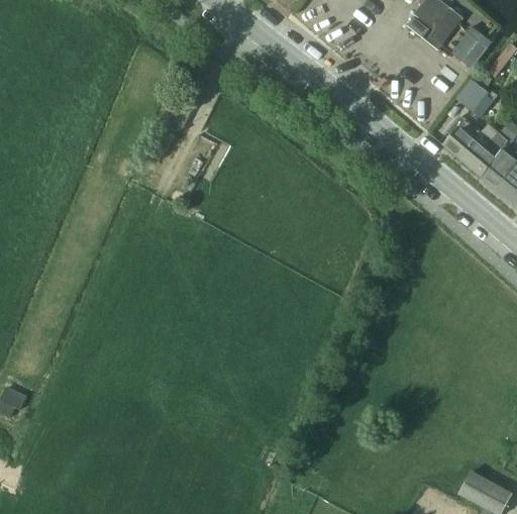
[(424,0),(406,24),(438,48),(463,16),(441,0),(424,0)]
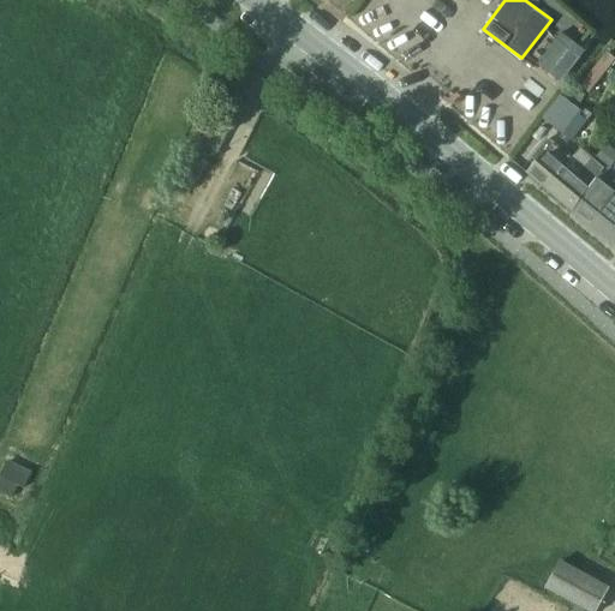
[(561,30),(538,60),(562,79),(585,49),(561,30)]
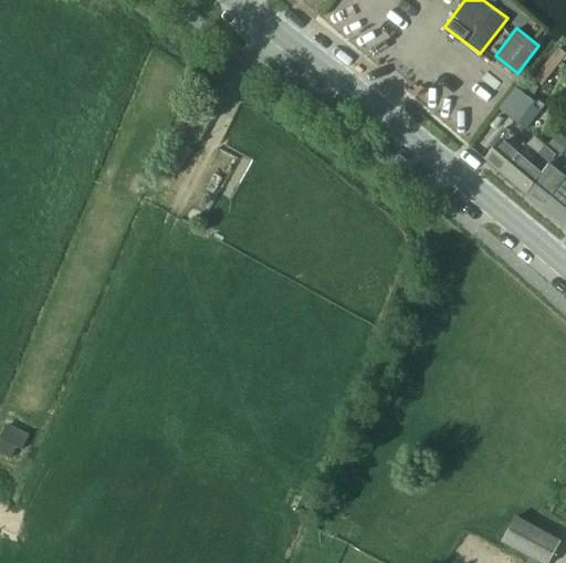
[(565,50),(559,45),(536,75),(544,82),(565,53),(565,50)]
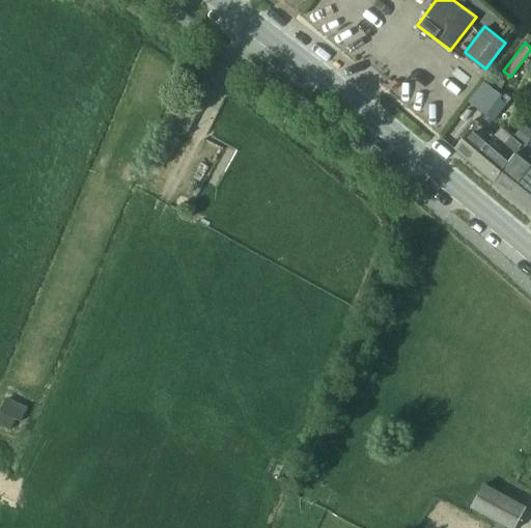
[(484,82),(469,102),(495,120),(511,98),(504,92),(503,95),(484,82)]
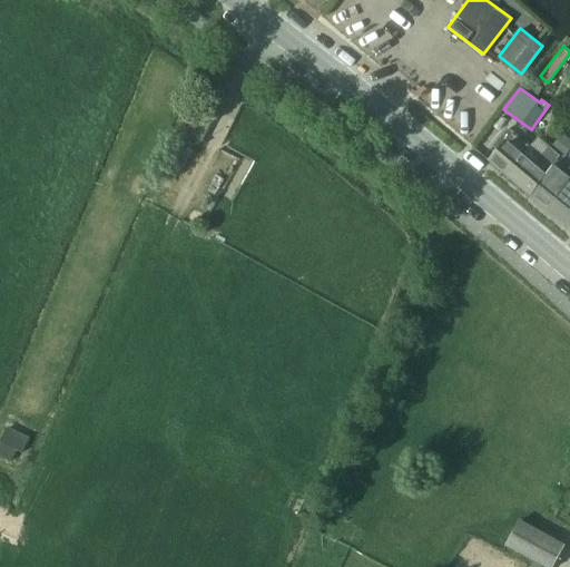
[(499,148),(490,159),(507,174),(530,145),(514,130),(511,128),(507,127),(503,132),(493,144),(499,148)]
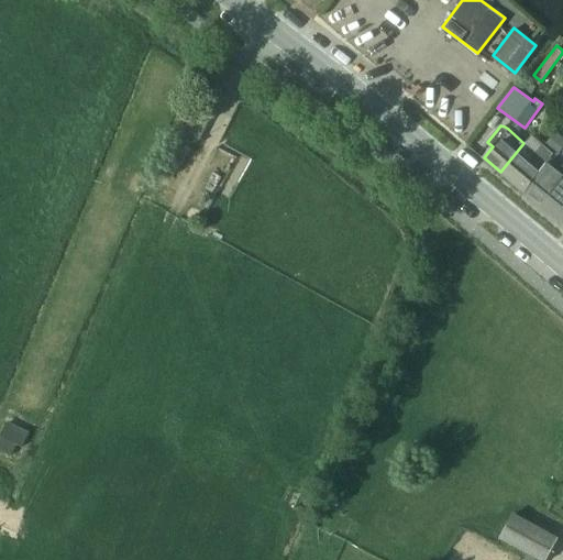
[(562,136),(556,131),(545,144),(556,154),(562,145),(562,136)]
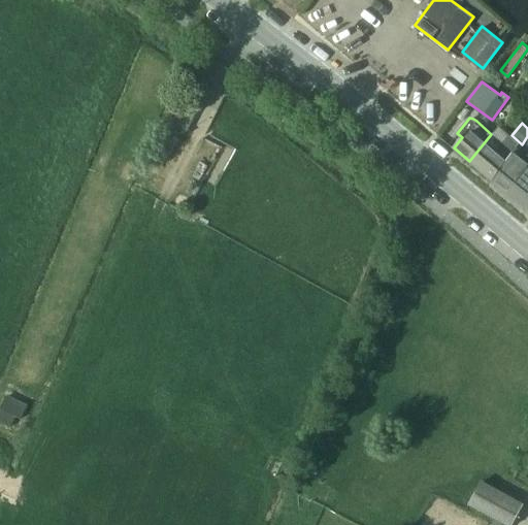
[(469,161),(492,179),(514,151),(520,143),(509,135),(505,139),(495,129),(491,134),(469,161)]
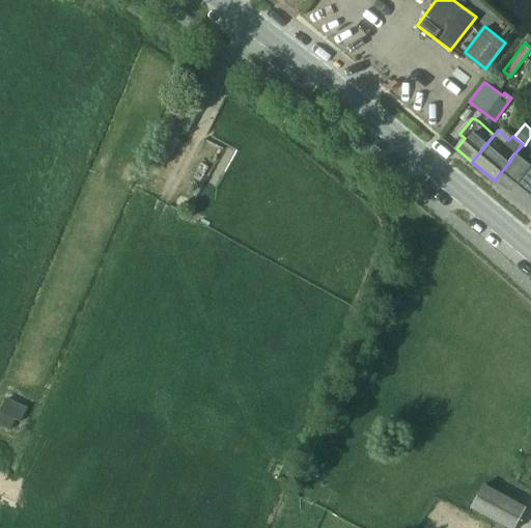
[(495,181),(510,193),(530,166),(530,158),(529,156),(527,159),(516,151),(495,181)]
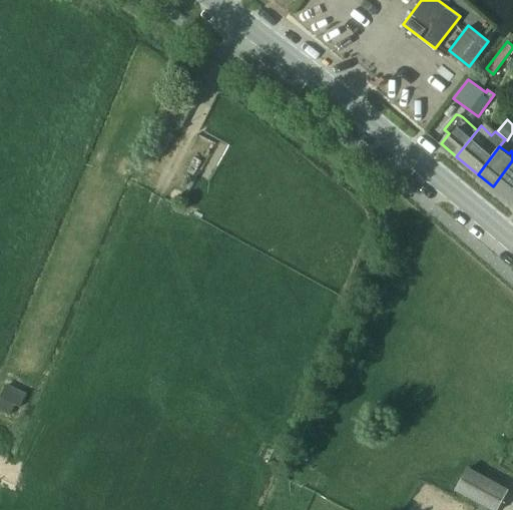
[(512,160),(493,186),(512,202),(512,160)]
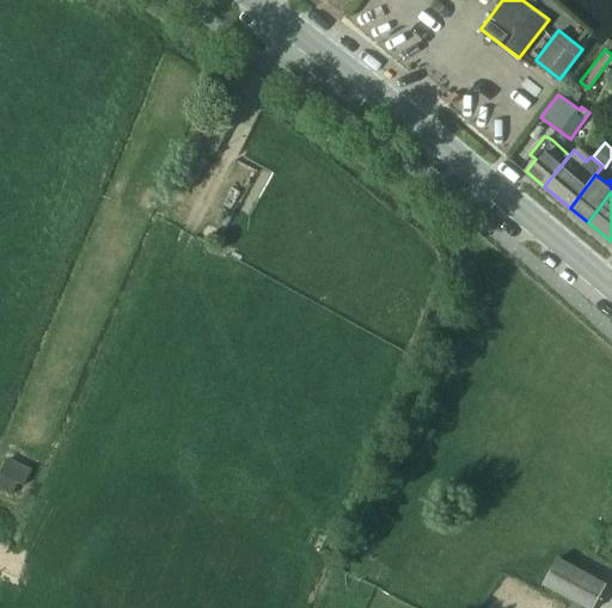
[(10,455),(0,474),(0,484),(12,491),(18,478),(24,481),(31,466),(10,455)]
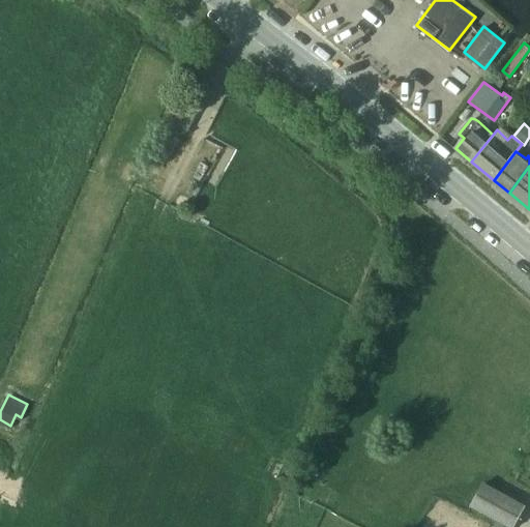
[(482,481),(470,505),(498,519),(497,520),(493,526),(513,526),(526,505),(499,491),(488,485),(482,481)]
